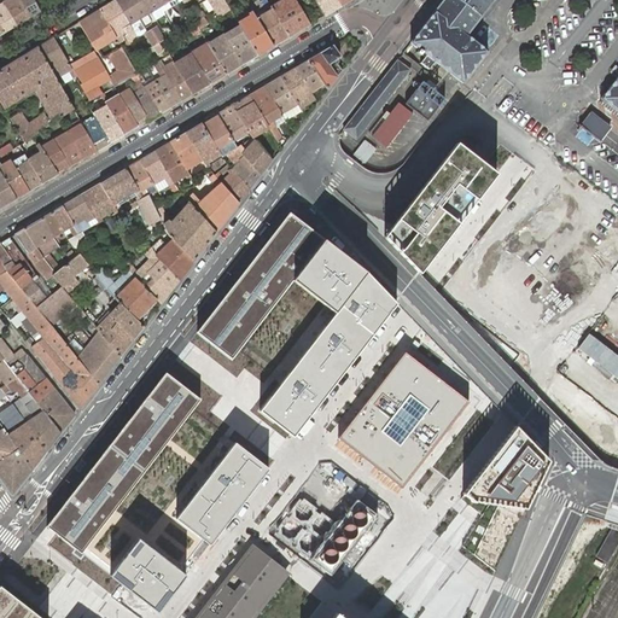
[(4,1),(18,24),(30,17),(21,0),(5,0),(4,1)]
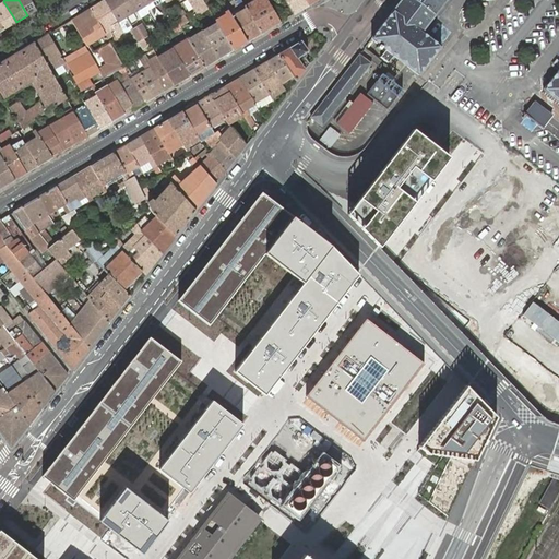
[(32,0),(19,0),(27,15),(37,10),(32,0)]
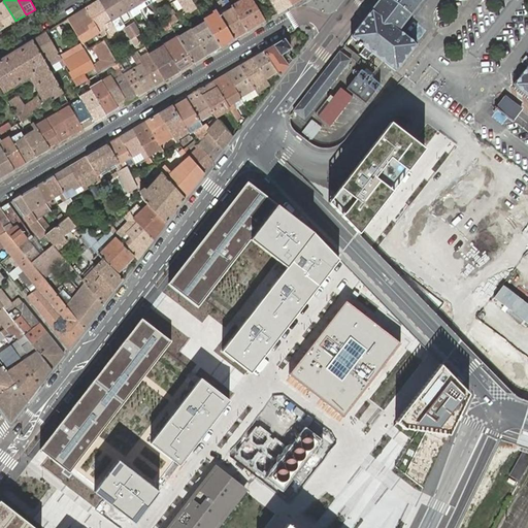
[(99,0),(86,8),(96,27),(99,31),(100,34),(106,30),(110,37),(118,33),(99,0)]
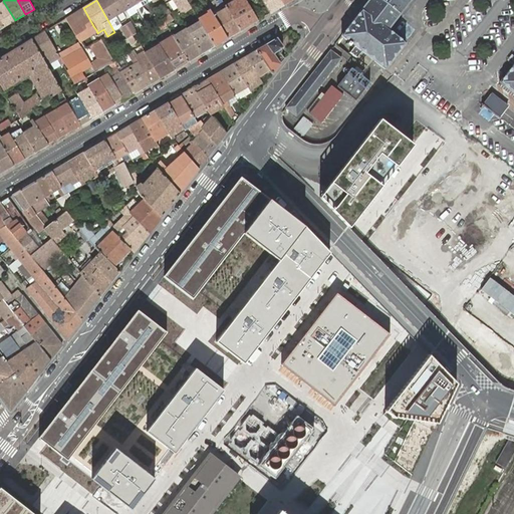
[(95,0),(96,0),(114,32),(118,30),(112,18),(142,0),(95,0)]
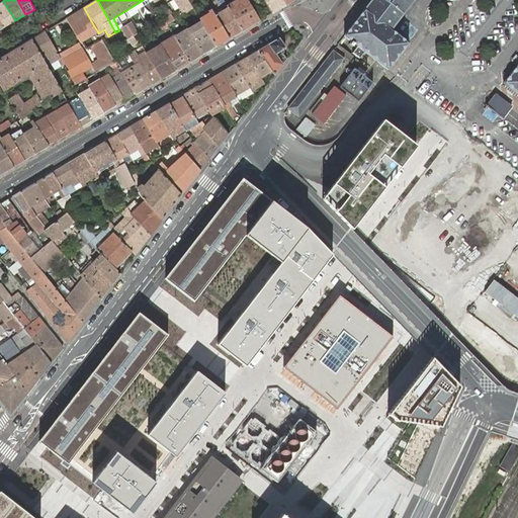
[(187,0),(174,0),(183,14),(190,10),(193,8),(188,1),(187,0)]
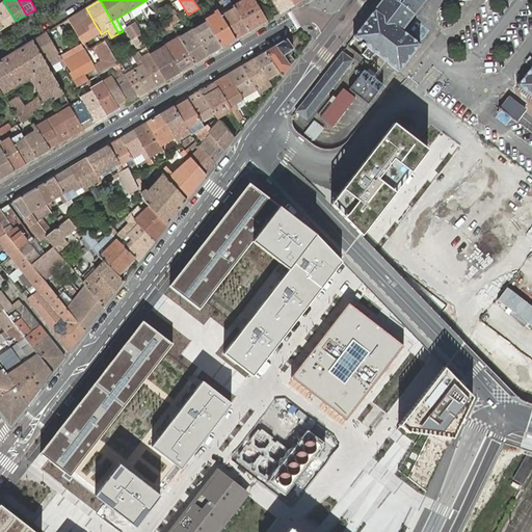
[(249,32),(267,21),(254,0),(242,0),(233,5),(234,8),(249,32)]
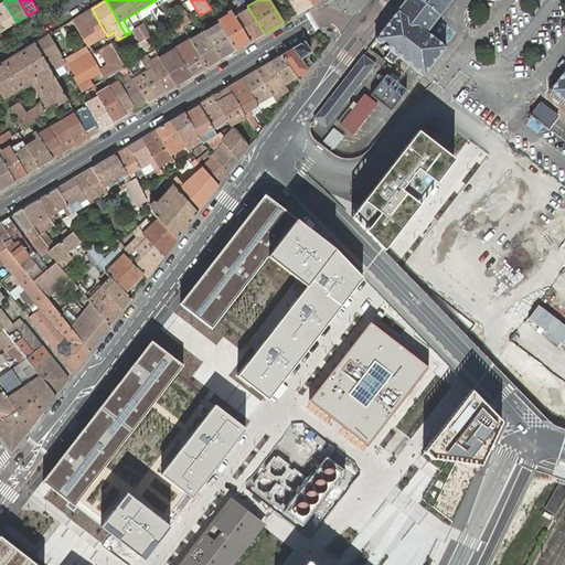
[(287,0),(297,16),(312,7),(308,0),(287,0)]
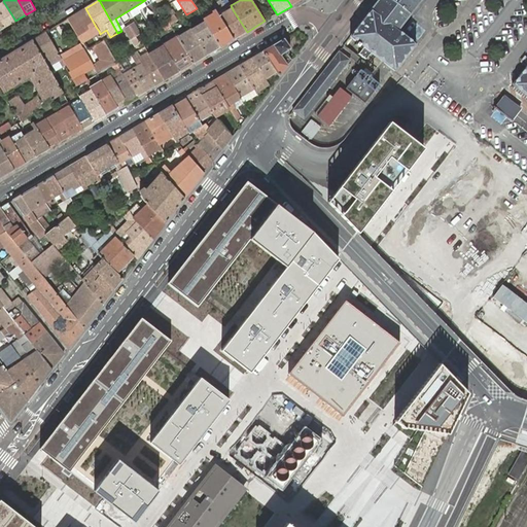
[(378,0),(350,36),(356,40),(353,43),(357,46),(359,43),(363,47),(358,54),(365,59),(371,51),(394,71),(416,43),(400,31),(398,30),(421,0),(378,0)]
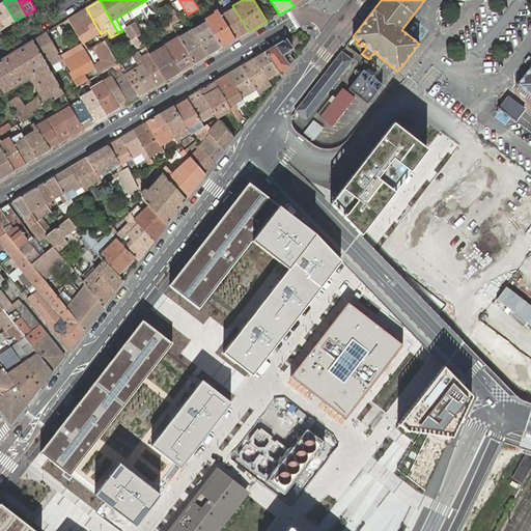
[(0,19),(5,28),(16,21),(3,1),(0,2),(0,19)]
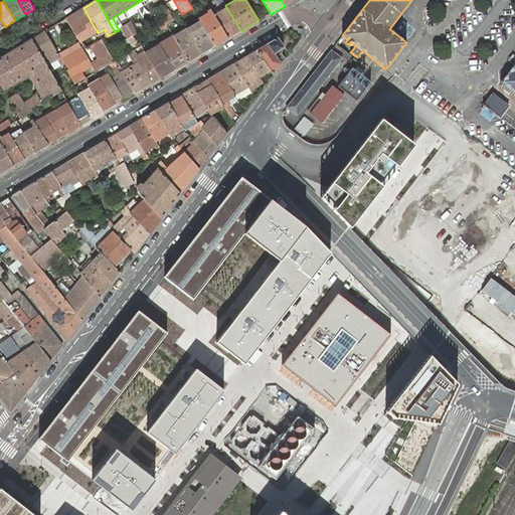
[(83,8),(65,19),(67,21),(75,35),(79,33),(94,26),(83,8)]
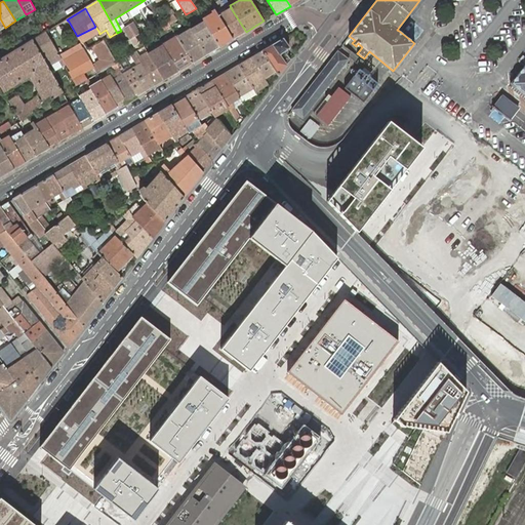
[(233,40),(246,32),(231,8),(217,15),(233,40)]
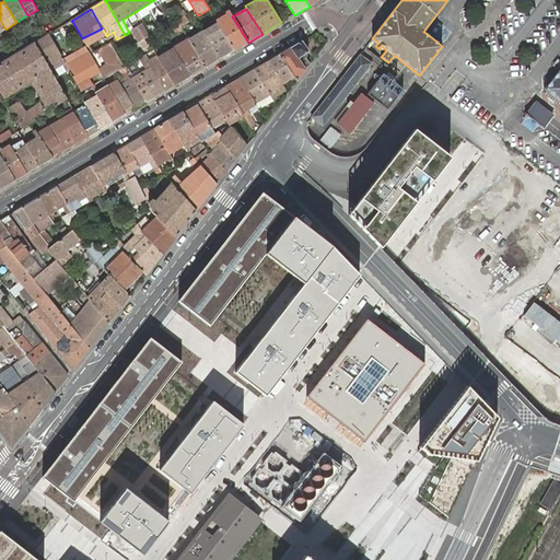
[(181,11),(173,15),(176,21),(183,16),(181,11)]
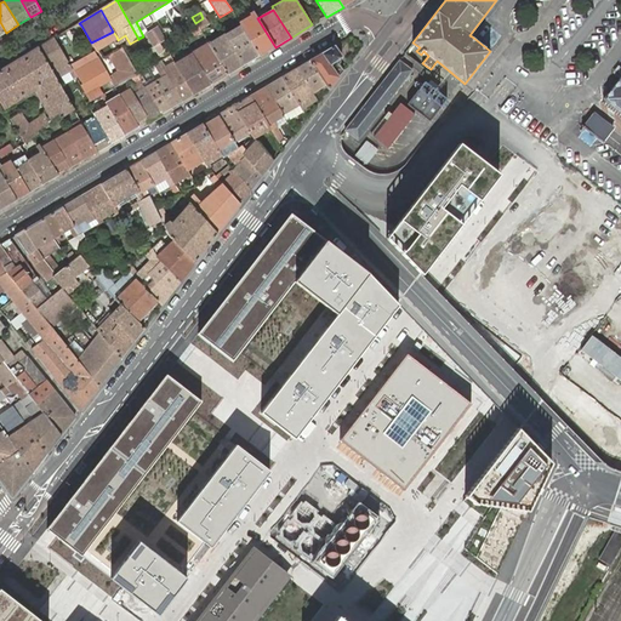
[(260,56),(275,47),(257,18),(254,12),(250,15),(239,22),(240,26),(260,56)]
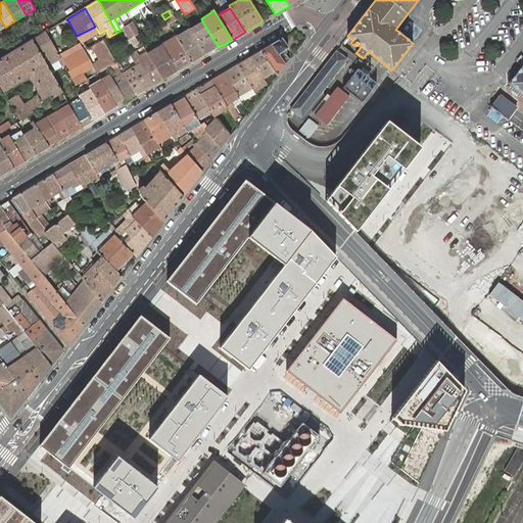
[(171,15),(164,19),(168,25),(174,20),(172,15),(171,15)]
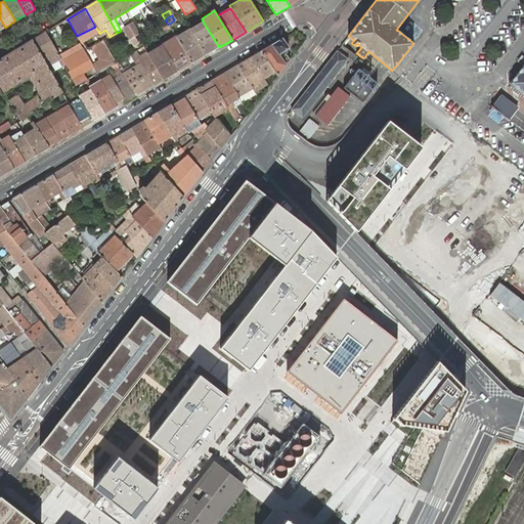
[(168,25),(165,19),(160,23),(164,30),(165,30),(170,27),(168,25)]
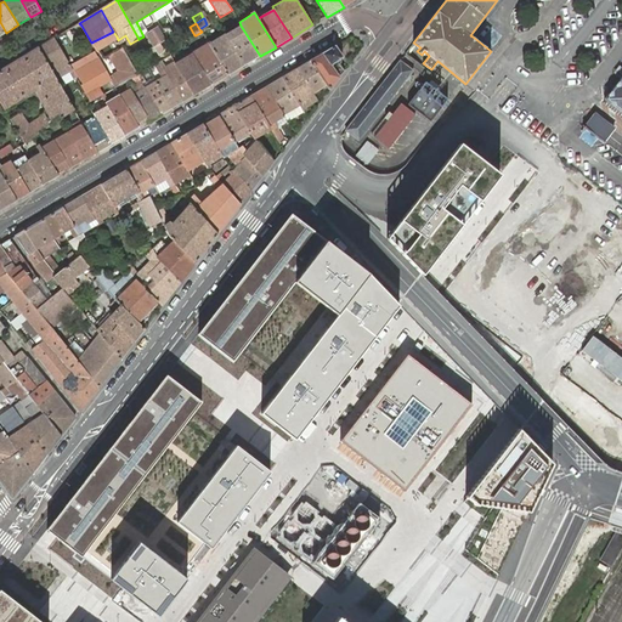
[(244,66),(260,56),(241,26),(231,32),(233,35),(227,39),(244,66)]
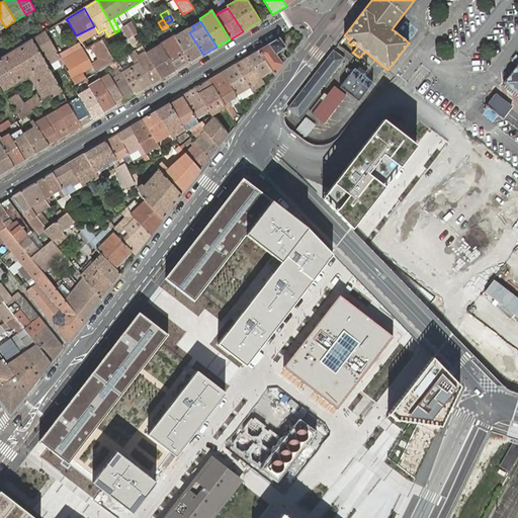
[(120,28),(127,39),(133,36),(137,33),(131,22),(120,28)]
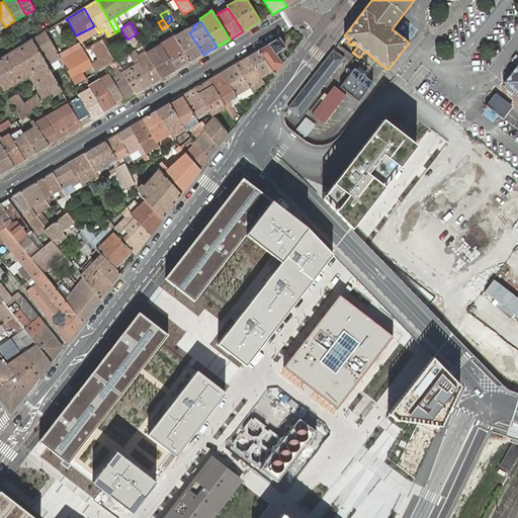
[(80,33),(76,35),(79,40),(81,39),(97,30),(94,26),(80,33)]
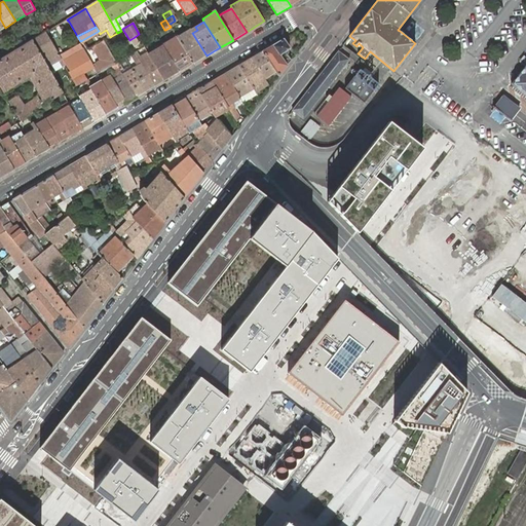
[(190,30),(188,27),(184,29),(184,31),(185,33),(181,35),(180,33),(176,35),(177,37),(193,64),(207,55),(192,33),(190,30)]
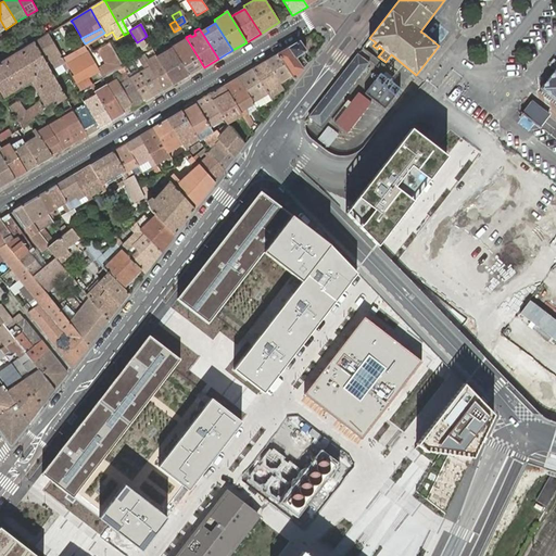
[(54,30),(49,34),(53,42),(60,38),(54,30)]
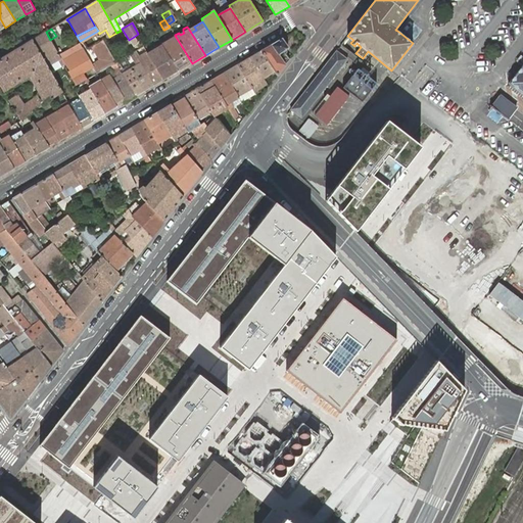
[(46,32),(33,40),(47,66),(60,58),(50,40),(46,32)]
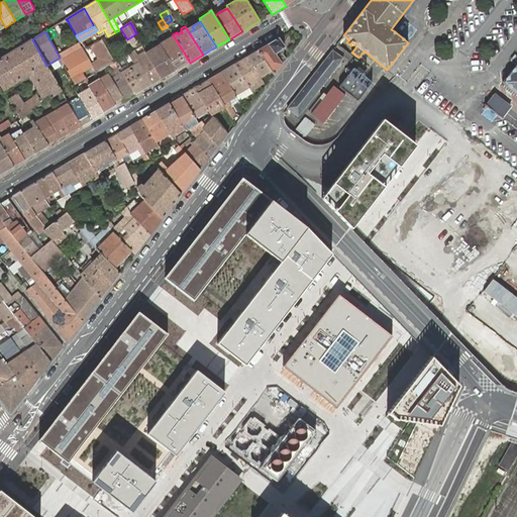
[(174,36),(160,44),(176,71),(190,63),(174,36)]
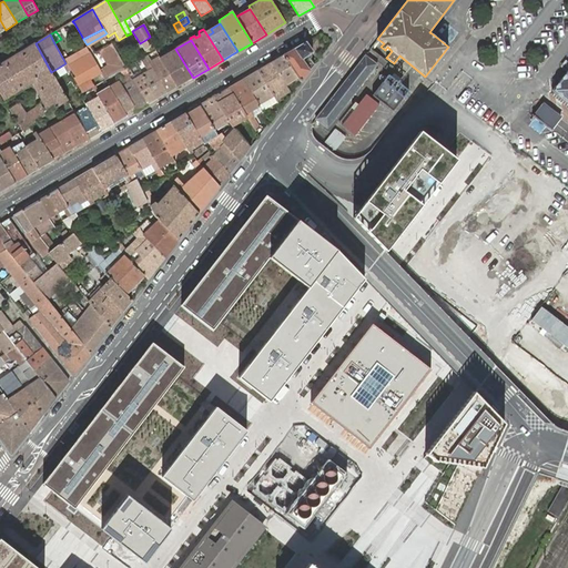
[(306,42),(284,56),(297,77),(301,81),(301,82),(315,64),(311,59),(311,58),(312,58),(312,57),(312,56),(312,54),(312,53),(313,51),(306,42)]
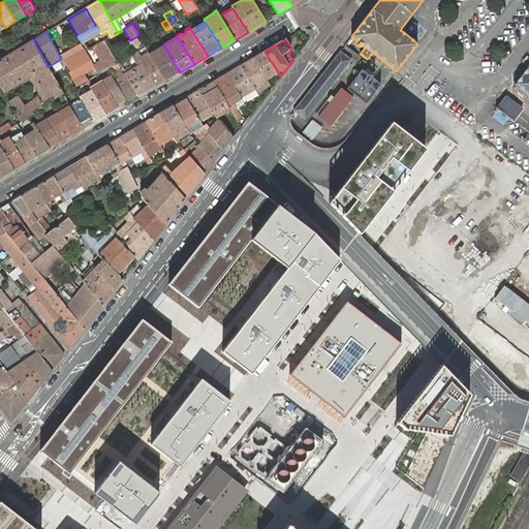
[(33,40),(0,60),(0,86),(3,91),(4,93),(11,89),(13,88),(16,87),(23,83),(27,80),(29,79),(30,79),(32,78),(34,82),(43,100),(40,102),(38,101),(24,106),(18,96),(9,101),(21,121),(29,116),(36,112),(39,110),(42,107),(63,93),(48,67),(33,40)]
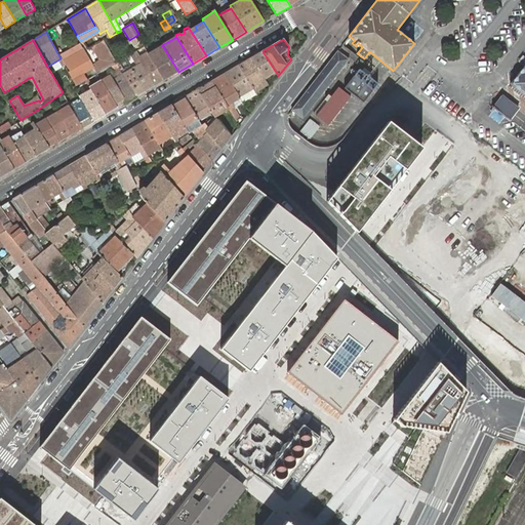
[(71,70),(68,72),(76,85),(85,81),(87,79),(88,79),(97,74),(101,72),(106,69),(107,68),(111,66),(116,63),(117,63),(104,40),(96,44),(93,45),(103,59),(92,66),(80,44),(61,55),(71,70)]
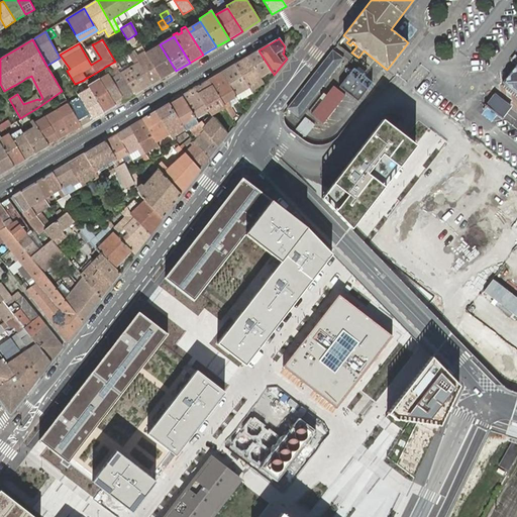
[(176,71),(160,44),(145,53),(162,79),(176,71)]
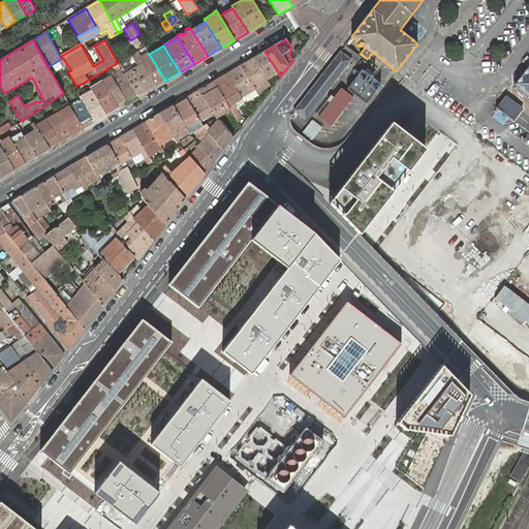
[(310,120),(354,57),(341,48),(298,111),(310,120)]
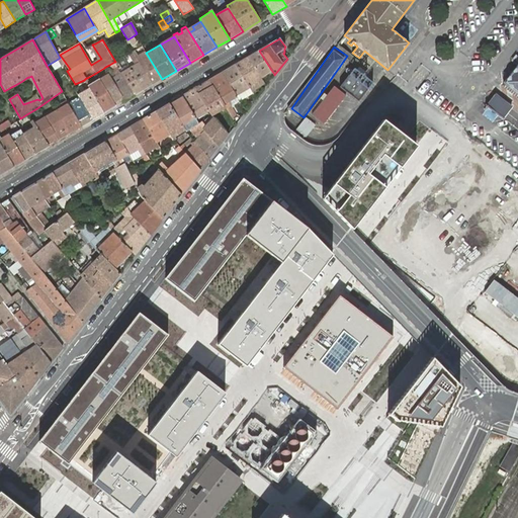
[(135,51),(133,52),(153,84),(162,79),(146,53),(145,52),(138,56),(135,51)]
